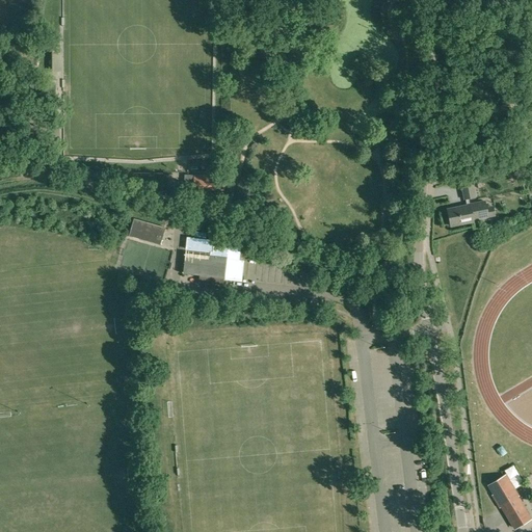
[(192,175),(184,175),(184,184),(192,184),(192,175)]
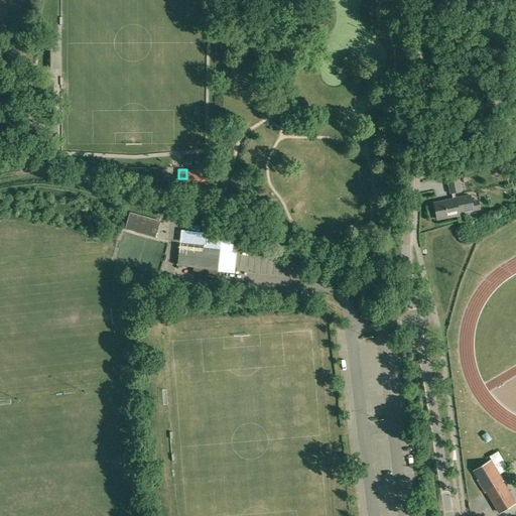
[(217,170),(209,170),(187,170),(187,184),(216,184),(217,170)]
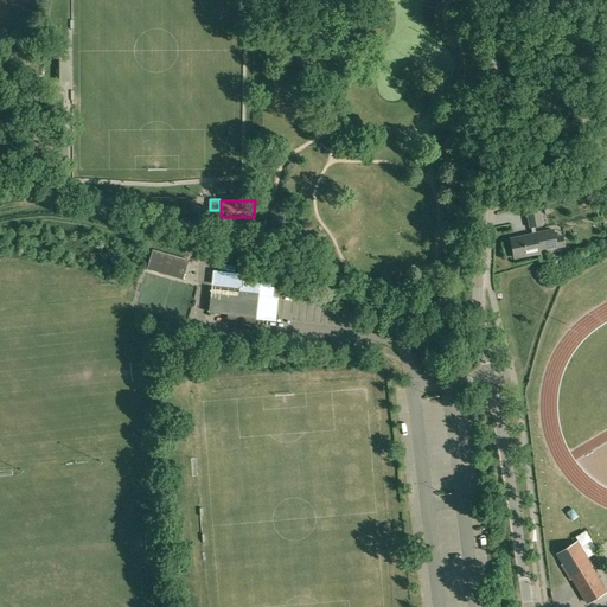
[(535,235),(510,240),(513,259),(540,253),(538,250),(556,247),(561,246),(560,238),(554,240),(553,230),(535,234),(535,235)]
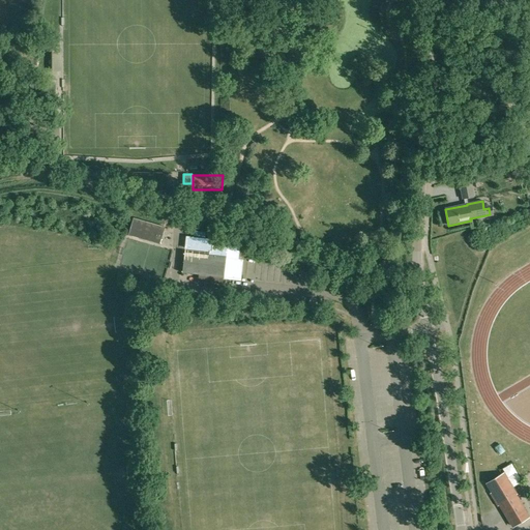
[(159,245),(165,228),(133,218),(128,236),(159,245)]
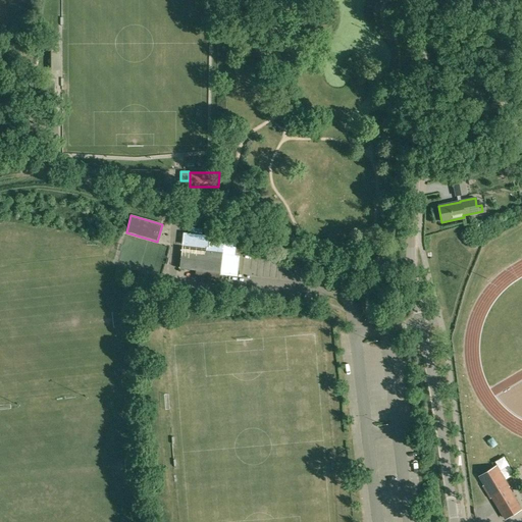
[(236,273),(238,256),(233,256),(236,239),(183,233),(181,249),(178,269),(220,273),(220,272),(236,273)]
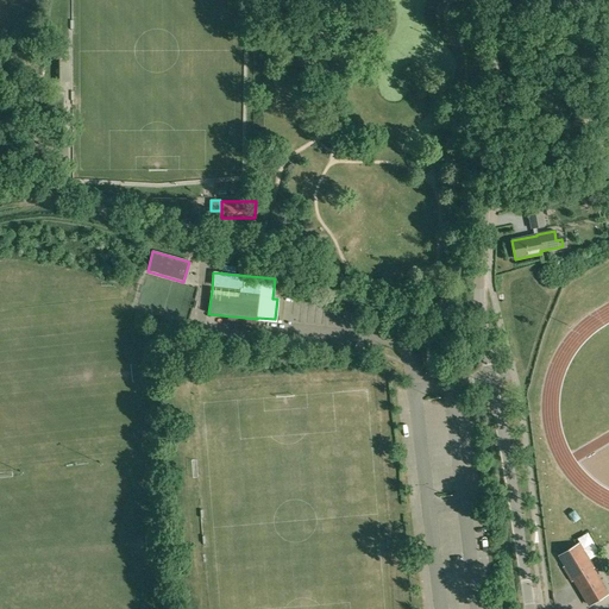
[(589,606),(607,595),(590,569),(592,567),(589,562),(586,563),(576,545),(559,556),(565,566),(563,567),(571,581),(573,579),(589,606)]
